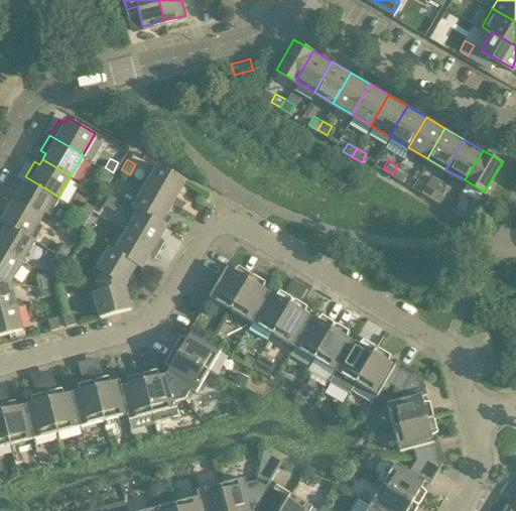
[(139,179),(172,200),(185,177),(157,161),(153,167),(148,164),(139,179)]
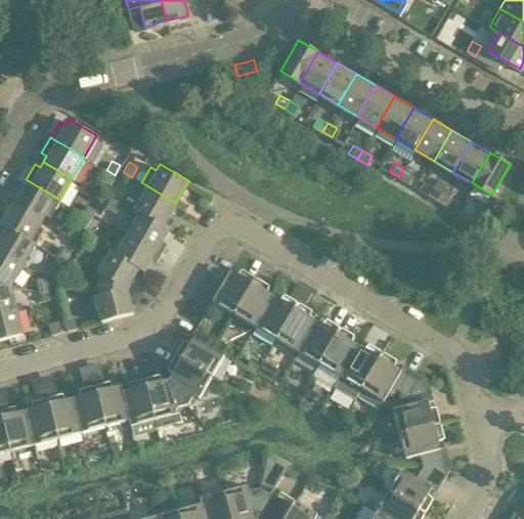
[(413,173),(403,168),(399,176),(408,181),(413,173)]
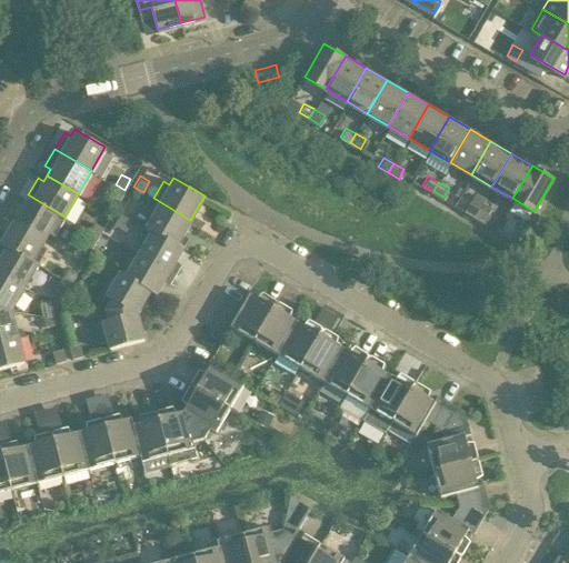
[(125,190),(116,184),(109,194),(118,200),(125,190)]
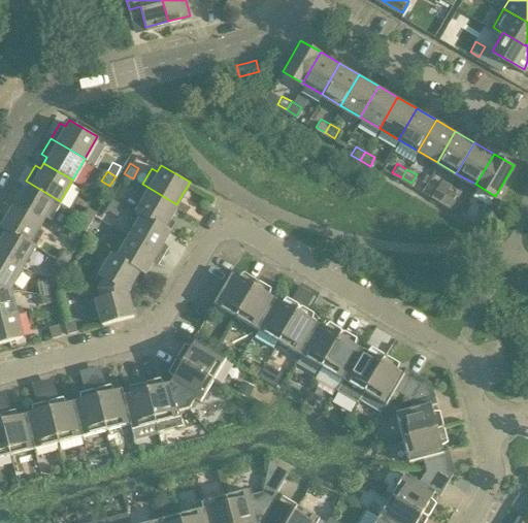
[(13,202),(42,220),(45,214),(51,217),(60,201),(26,181),(13,202)]
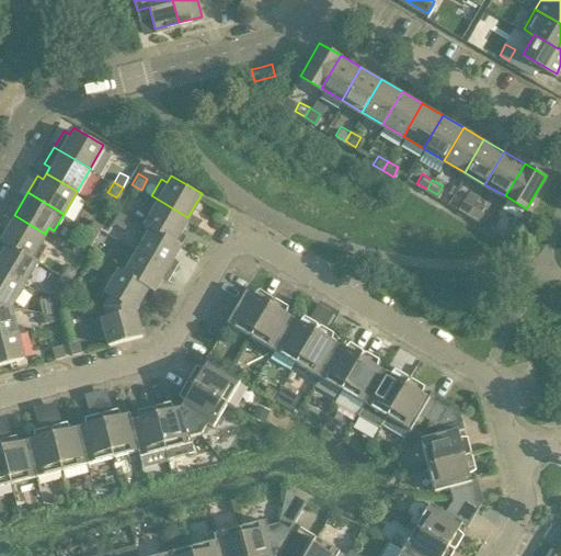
[(181,228),(187,217),(151,195),(142,212),(148,216),(144,222),(180,244),(186,233),(182,229),(181,228)]
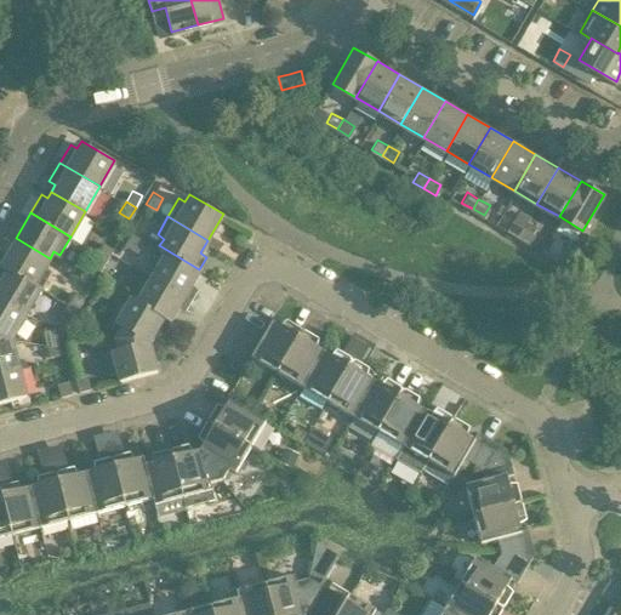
[(507,228),(518,235),(524,226),(513,218),(507,228)]
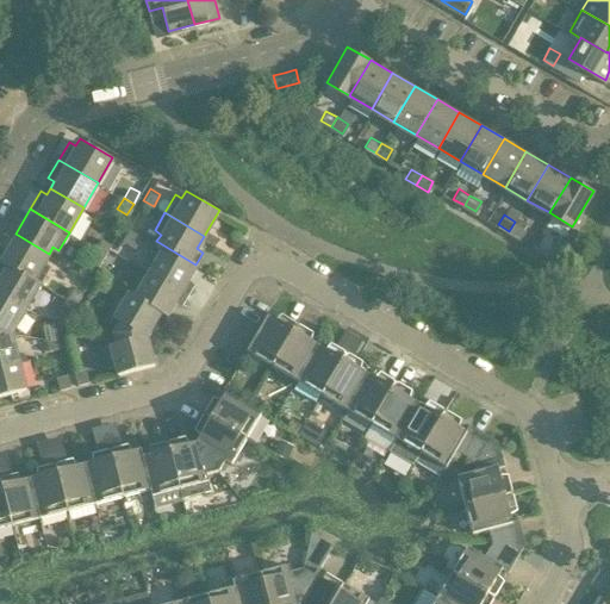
[(526,228),(515,222),(509,231),(520,237),(526,228)]
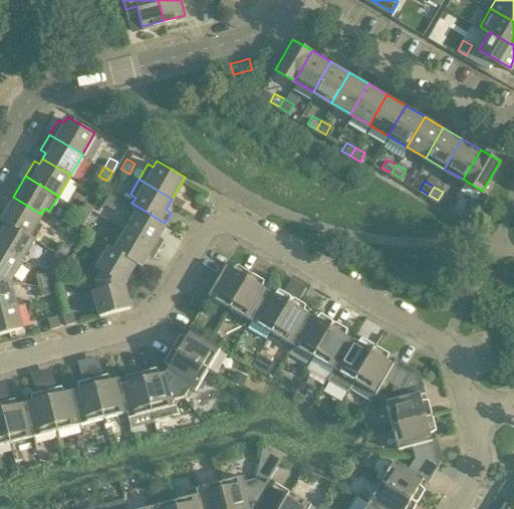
[(1,218),(34,237),(43,222),(37,219),(41,214),(13,197),(1,218)]
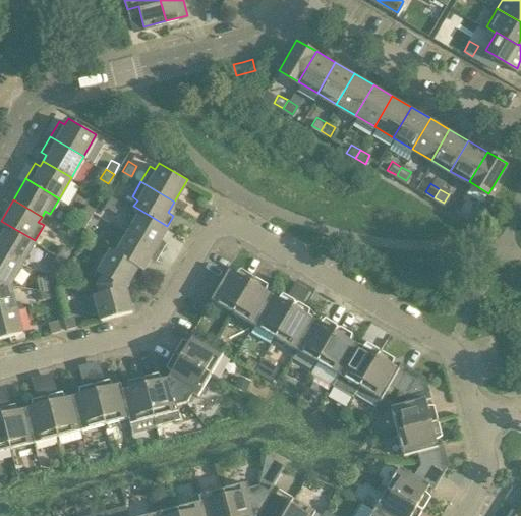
[(87,202),(80,211),(90,216),(95,207),(87,202)]
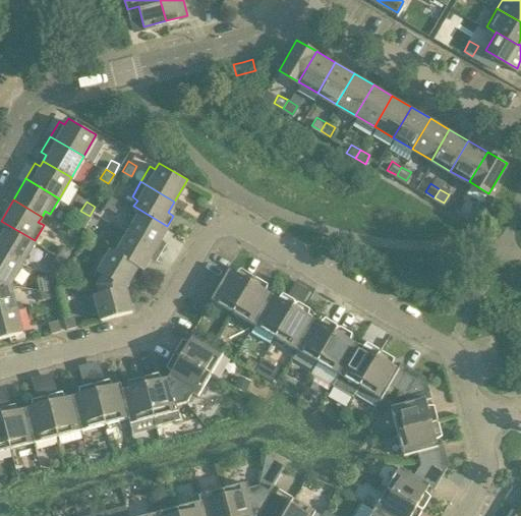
[(130,224),(126,230),(160,249),(166,240),(162,237),(161,236),(167,226),(133,206),(125,221),(130,224)]
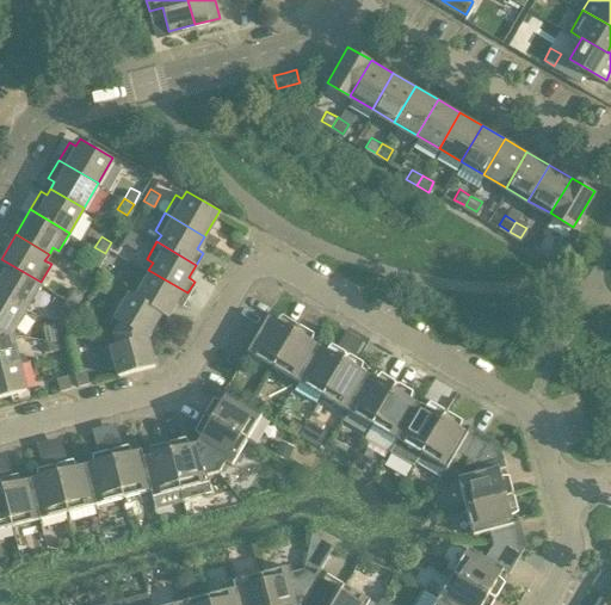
[(555,245),(549,254),(560,261),(566,251),(555,245)]
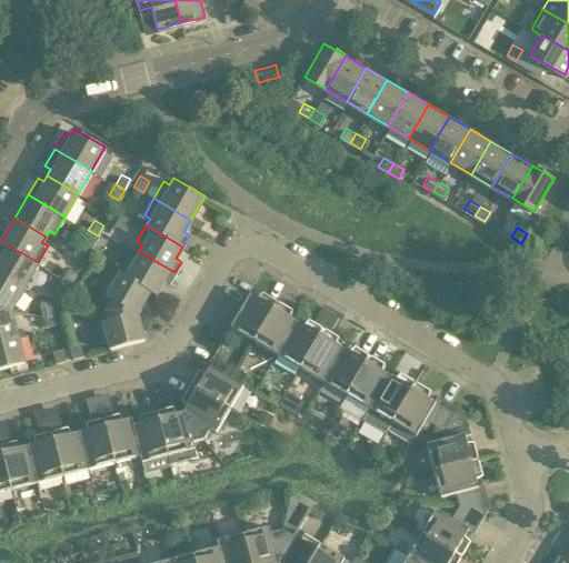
[(98,235),(88,230),(82,241),(91,245),(98,235)]
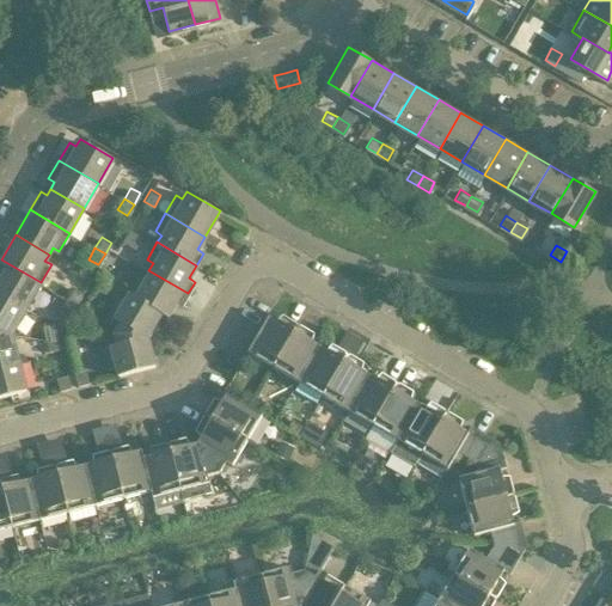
[(41,282),(1,259),(0,259),(0,292),(26,307),(41,282)]
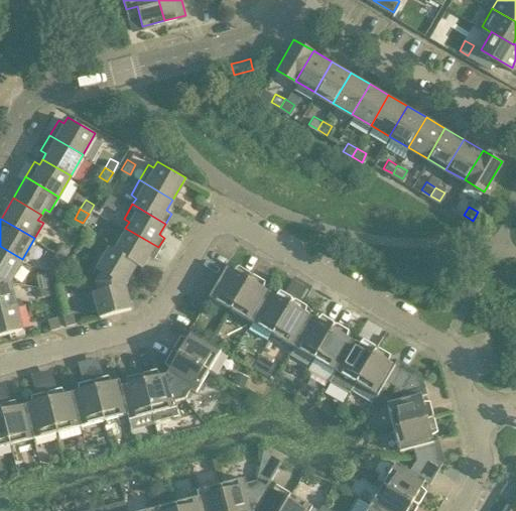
[(117,230),(108,246),(141,265),(148,254),(148,255),(153,256),(158,247),(125,228),(122,234),(117,230)]
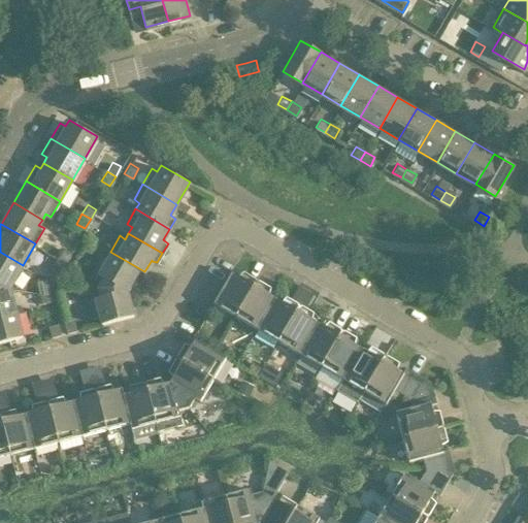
[(57,257),(65,262),(71,252),(63,248),(57,257)]
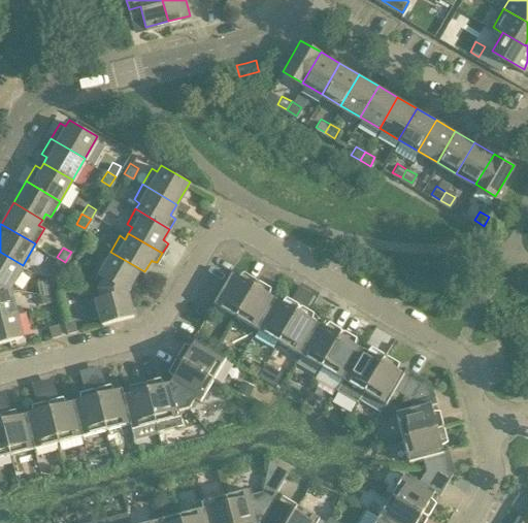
[(23,265),(0,252),(0,285),(10,286),(23,265)]
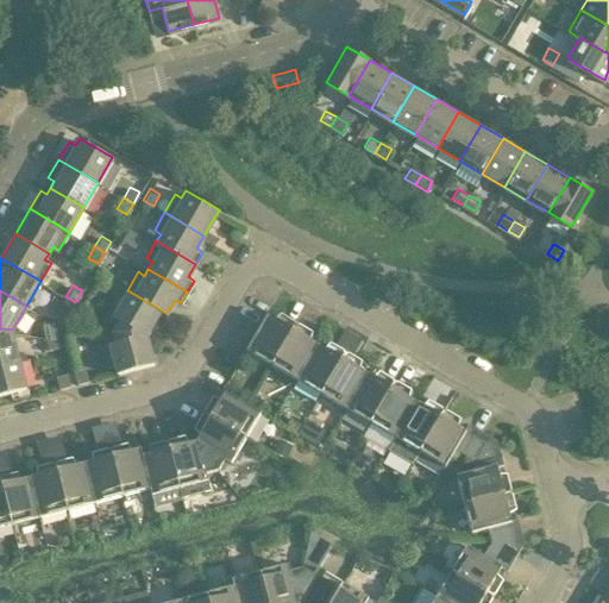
[(119,319),(113,328),(146,333),(154,321),(155,321),(161,324),(167,313),(127,290),(124,296),(118,293),(107,312),(119,319)]
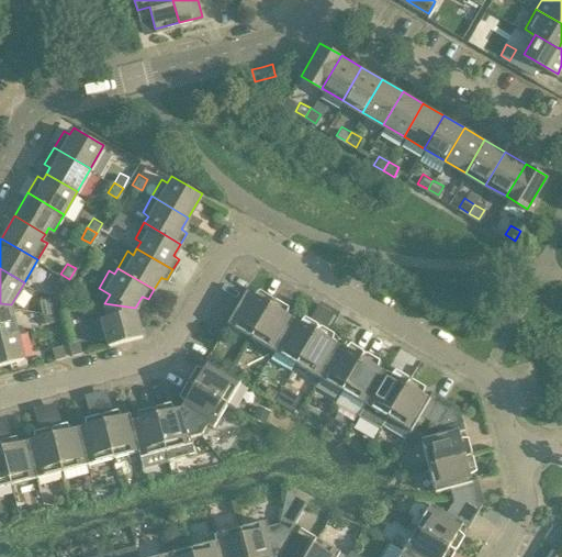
[(69,279),(60,274),(55,283),(64,289),(69,279)]
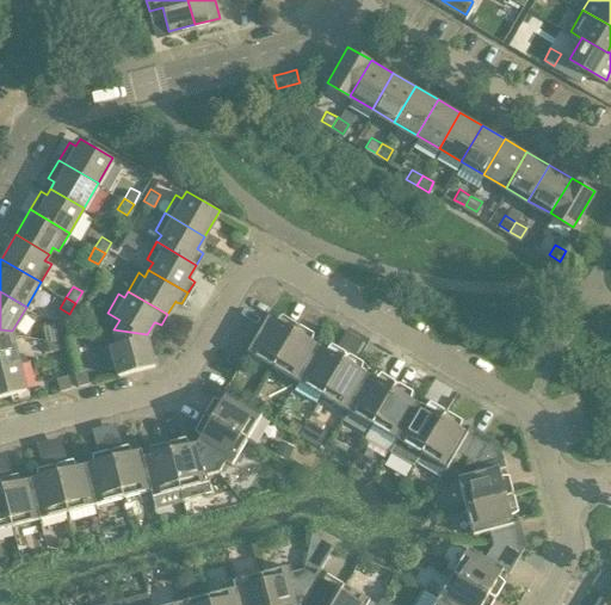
[(247,349),(272,363),(297,321),(287,315),(282,320),(282,321),(267,313),(247,349)]
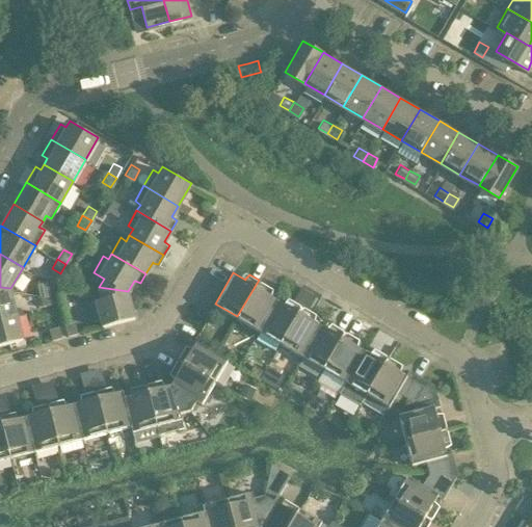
[(37,282),(41,292),(50,290),(47,280),(37,282)]
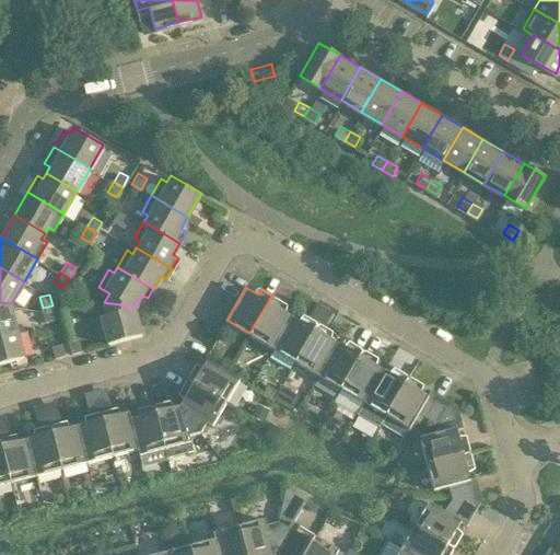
[(282,300),(272,295),(249,333),(272,346),(291,314),(279,307),(280,305),(282,300)]
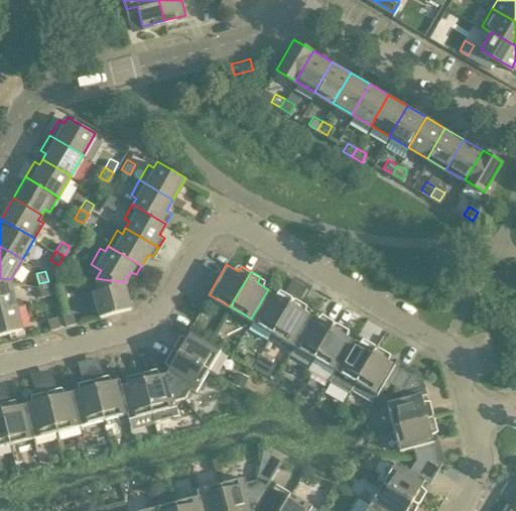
[(10,279),(0,278),(0,306),(16,302),(10,279)]
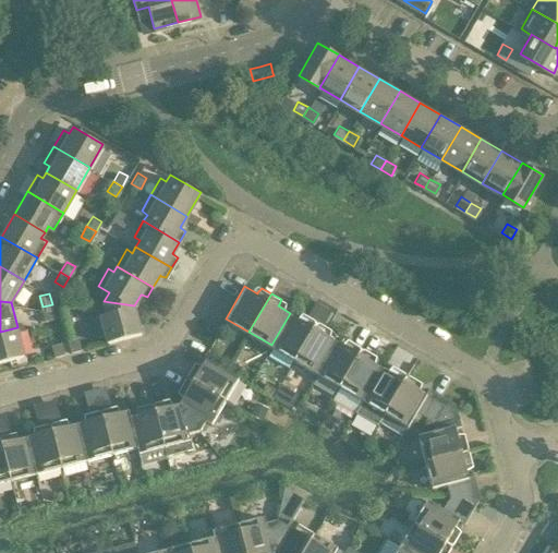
[(141,332),(134,305),(104,301),(107,312),(94,315),(99,335),(106,333),(107,340),(141,332)]
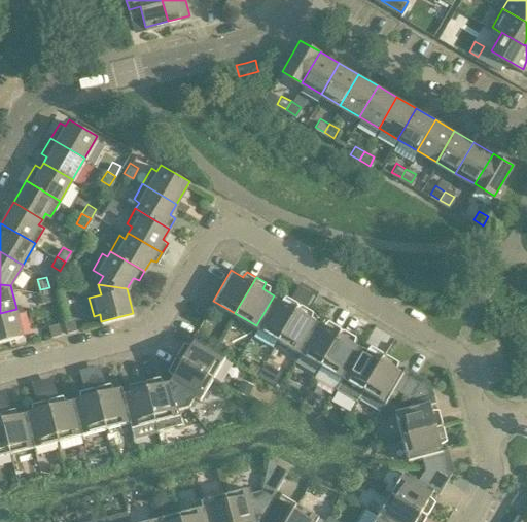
[(49,287),(40,289),(42,301),(53,298),(49,287)]
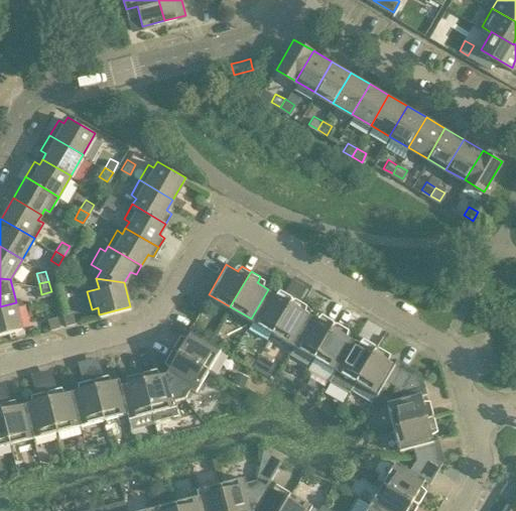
[(251,318),(271,331),(292,295),(283,290),(279,294),(279,295),(268,289),(251,318)]
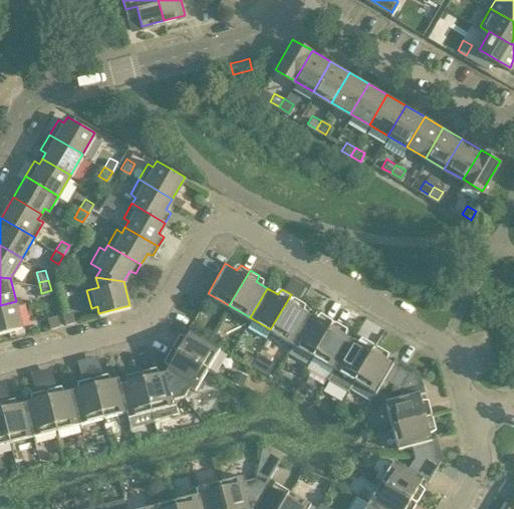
[(300,300),(291,294),(270,329),(291,342),(309,312),(298,305),(300,300)]
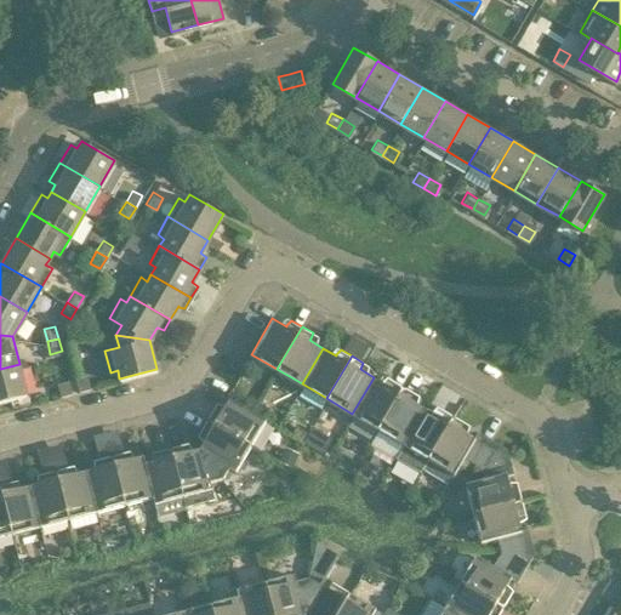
[(20,364),(0,369),(0,399),(27,393),(20,364)]
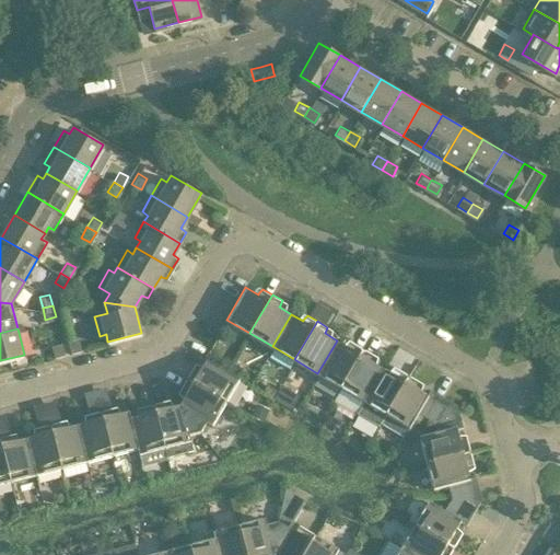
[(71,351),(81,348),(79,338),(69,340),(71,351)]
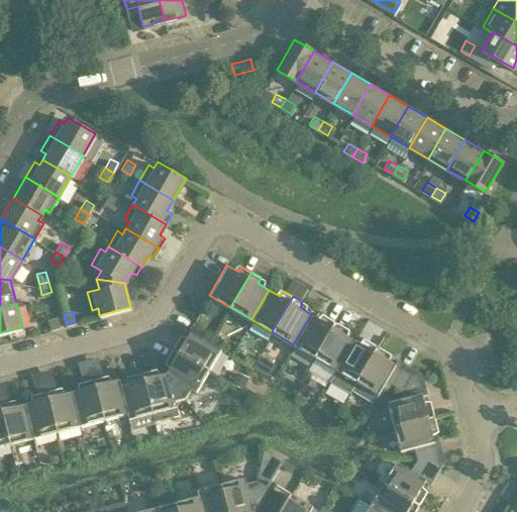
[(293,344),(314,356),(334,320),(325,315),(322,319),(321,320),(311,314),(293,344)]
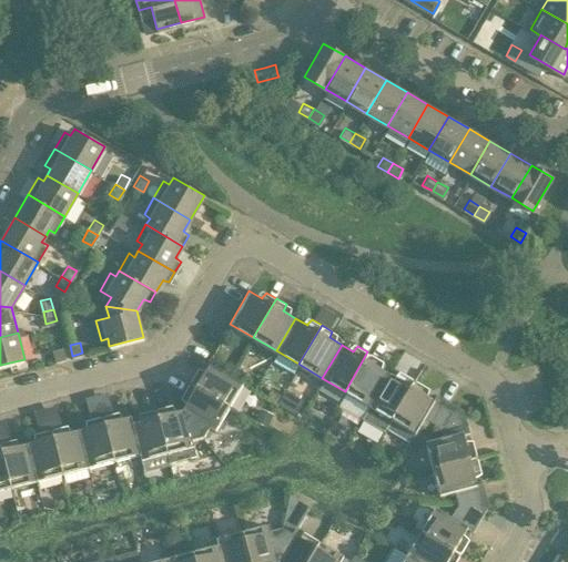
[(56,359),(66,357),(63,347),(52,349),(56,359)]
